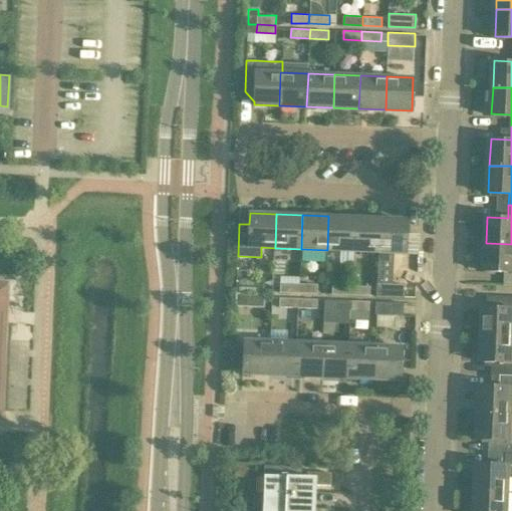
[(328,216),(327,250),(353,251),(354,217),(328,216)]
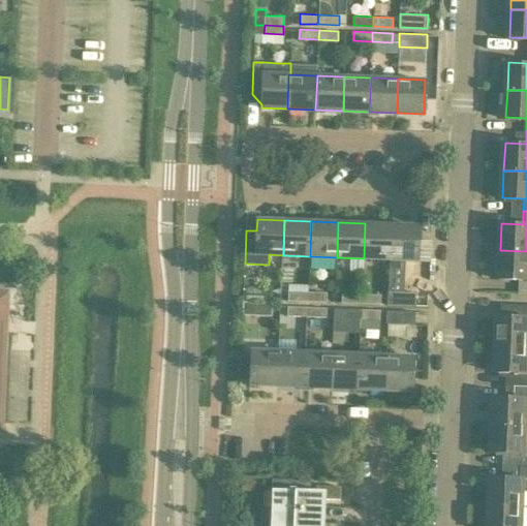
[(391,259),(392,224),(365,223),(364,258),(391,259)]
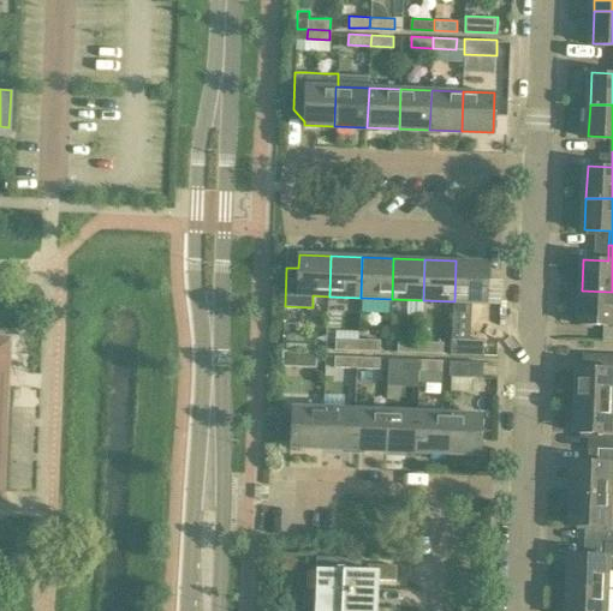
[(486,303),(487,262),(456,261),(454,301),(452,337),(451,337),(451,353),(483,354),(484,339),(486,340),(487,323),(471,323),(472,301),(486,303)]
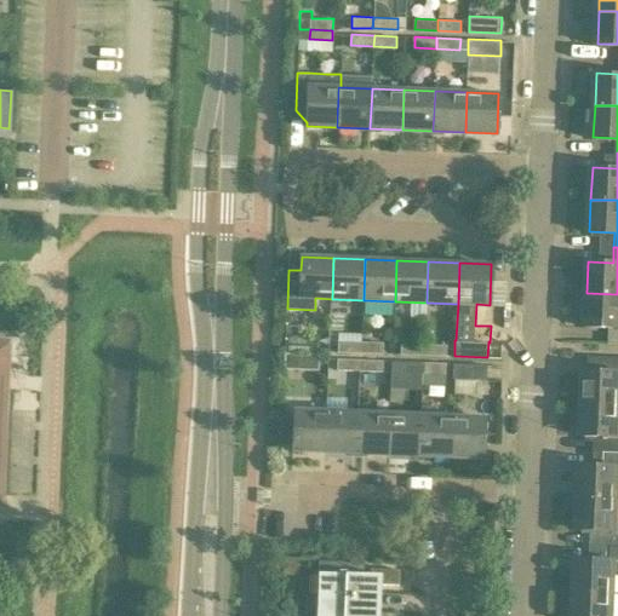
[(617,294),(587,293),(585,326),(610,327),(610,341),(617,341),(617,294)]
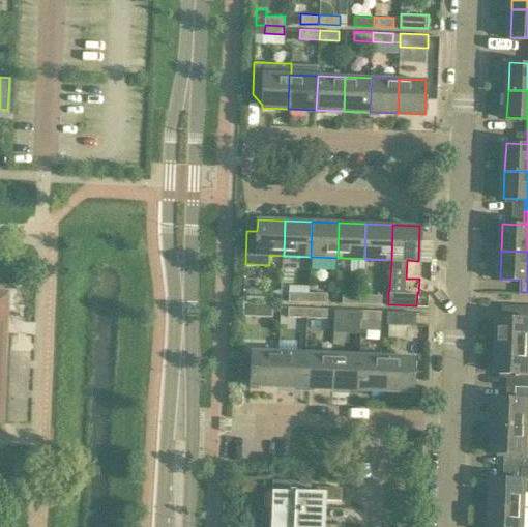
[(310,291),(310,284),(295,284),(292,291),(289,291),(288,299),(309,300),(310,291)]
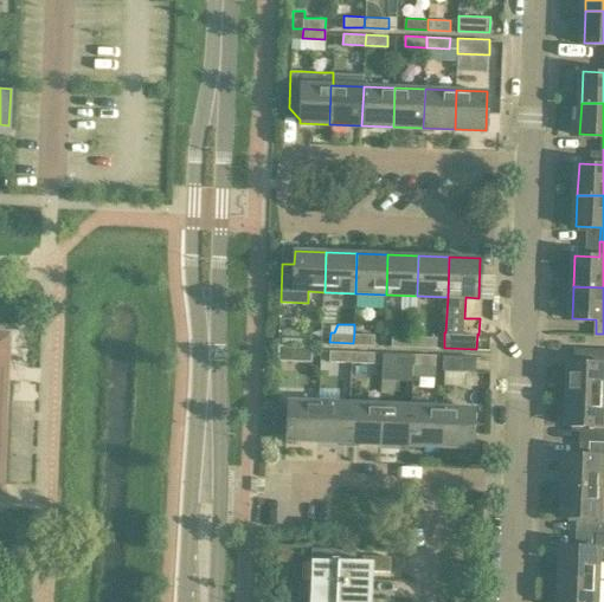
[(374,344),(374,334),(354,332),(353,343),(374,344)]
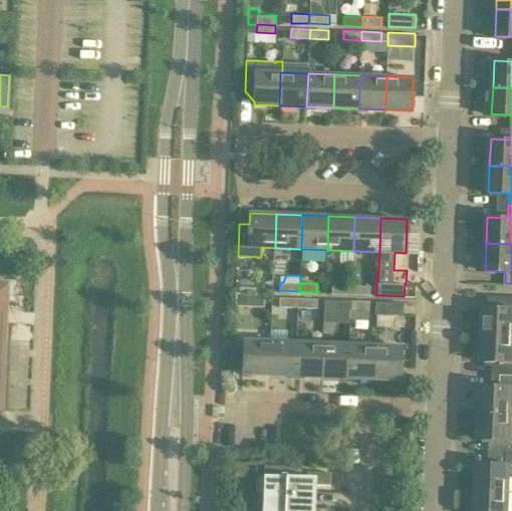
[(332,283),(332,293),(351,294),(351,284),(332,283)]
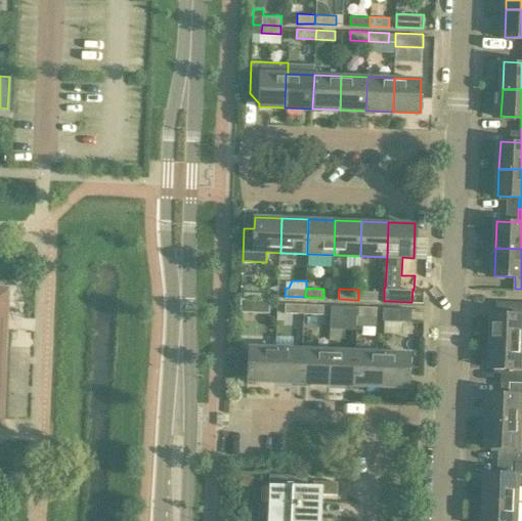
[(377,302),(378,292),(358,290),(358,300),(377,302)]
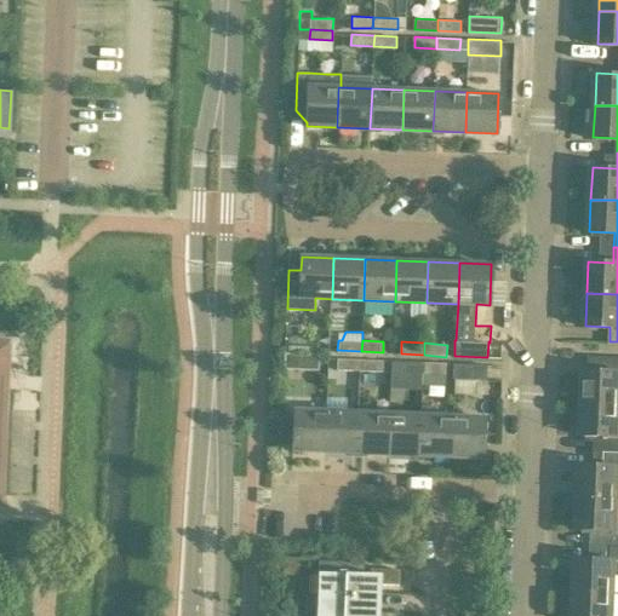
[(285,368),(301,369),(301,363),(301,352),(297,352),(286,351),(285,368)]
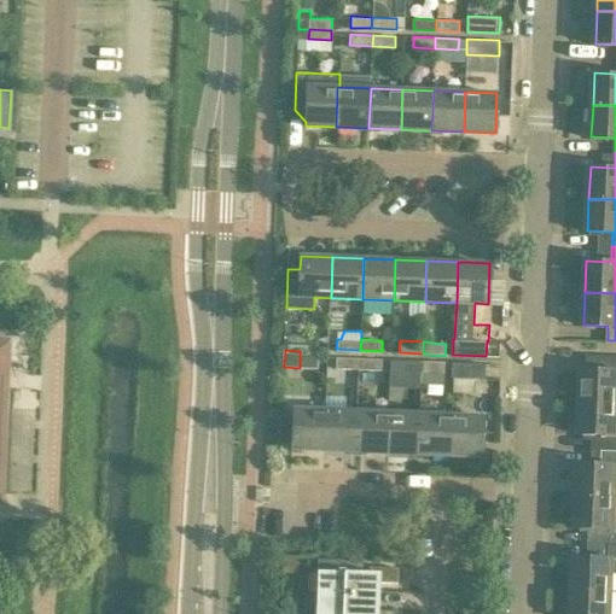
[(615,355),(606,355),(605,370),(582,369),(581,401),(615,402),(615,355)]
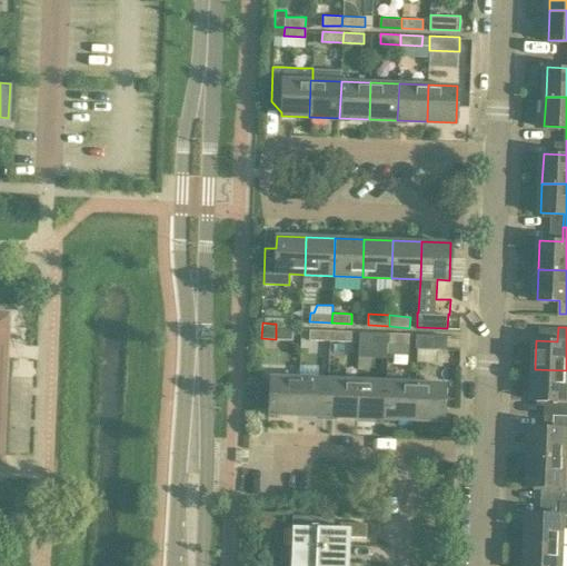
[(309,329),(309,339),(330,340),(330,330),(309,329)]
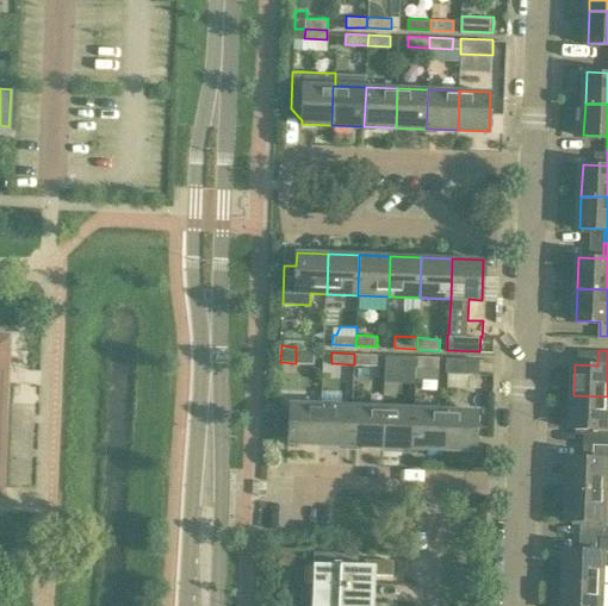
[(376,366),(376,355),(354,354),(354,364),(376,366)]
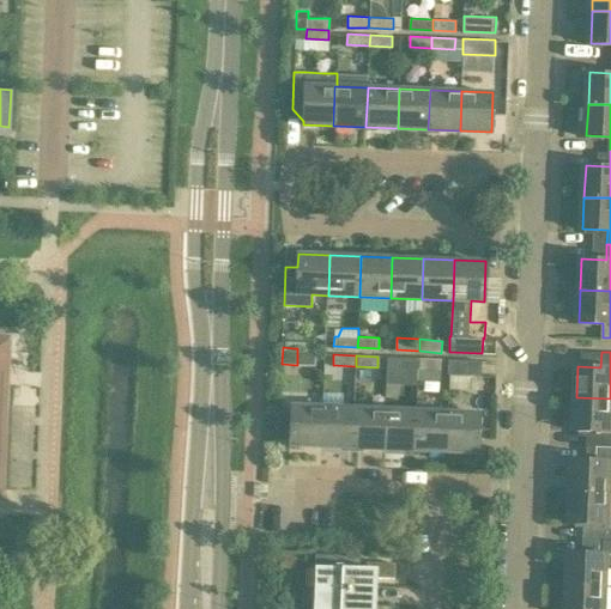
[(395,357),(395,366),(418,367),(418,358),(395,357)]
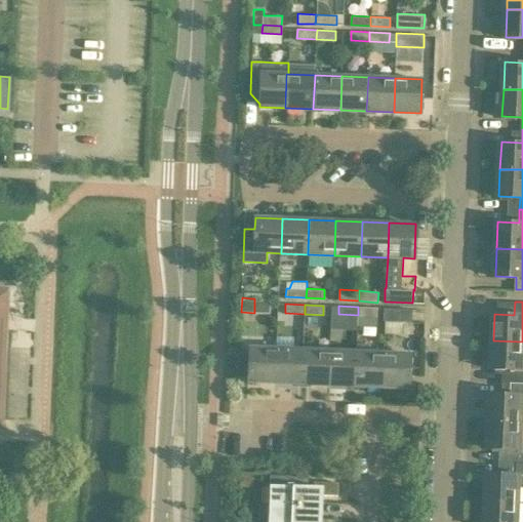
[(376,316),(377,308),(358,307),(358,315),(376,316)]
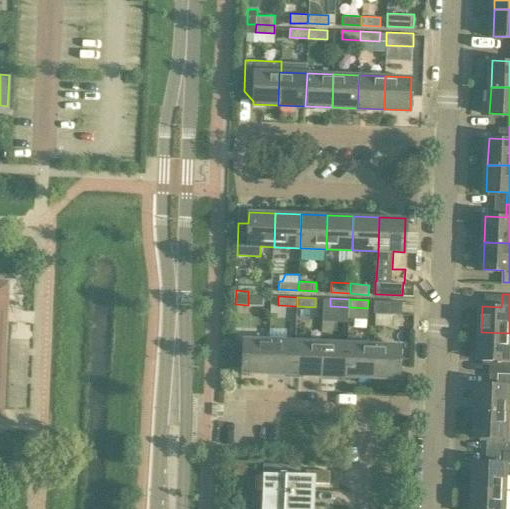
[(401,314),(402,302),(374,300),(374,313),(401,314)]
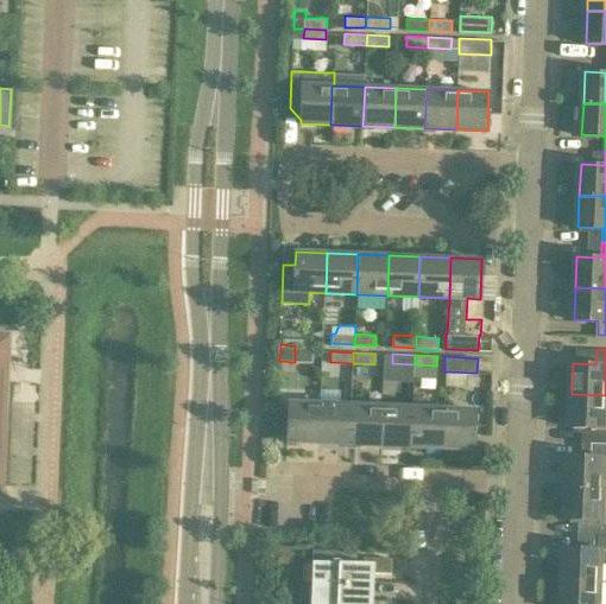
[(605,395),(572,394),(570,426),(593,427),(593,442),(605,442),(605,395)]
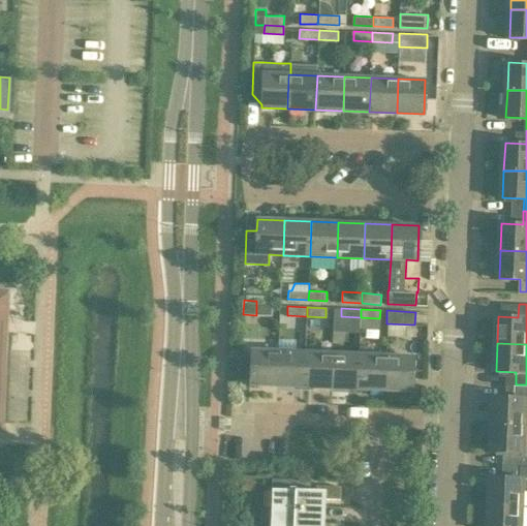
[(359,353),(358,389),(385,390),(386,354),(372,354),(372,345),(360,345),(360,353),(359,353)]
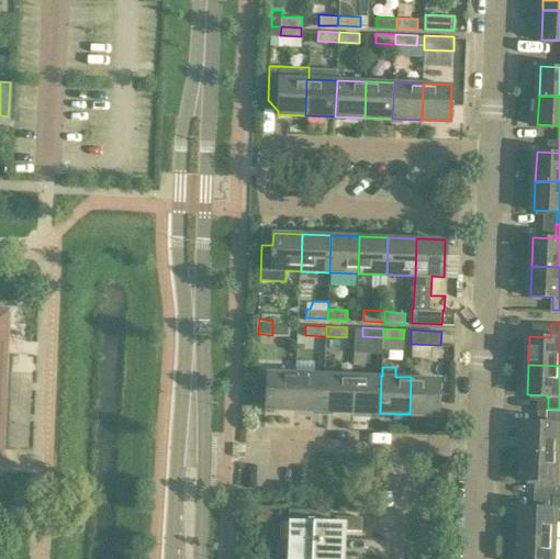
[(294,410),(297,372),(268,371),(266,409),(294,410)]
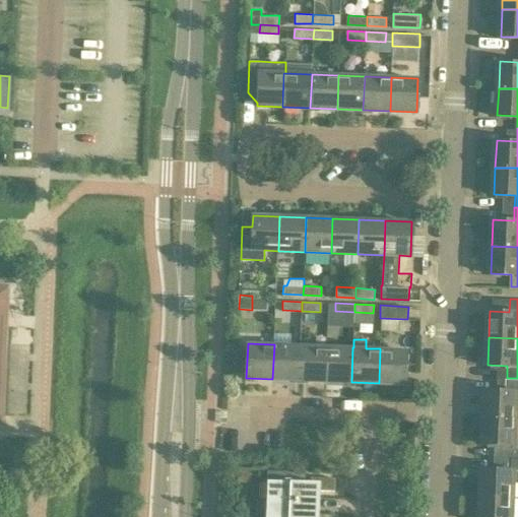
[(274,344),(272,379),(299,380),(301,345),(274,344)]
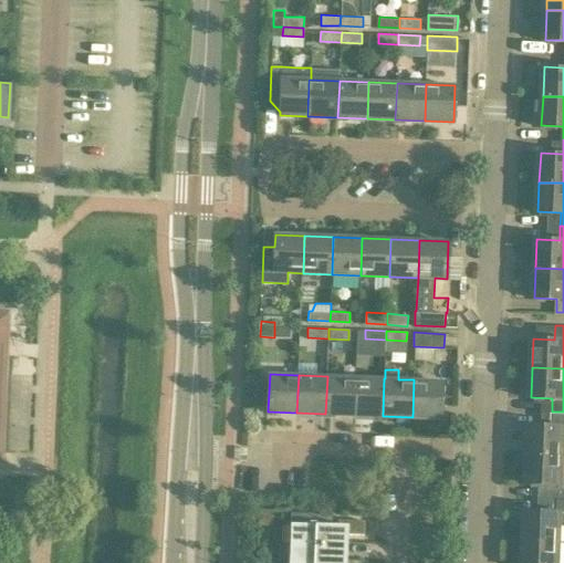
[(354,415),(356,377),(327,376),(325,414),(354,415)]
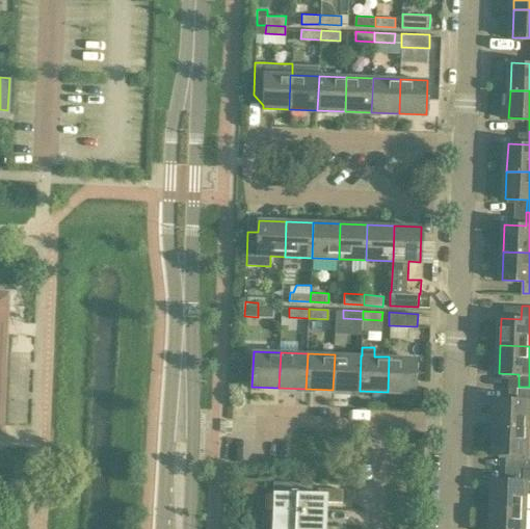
[(360,391),(361,355),(335,354),(333,390),(360,391)]
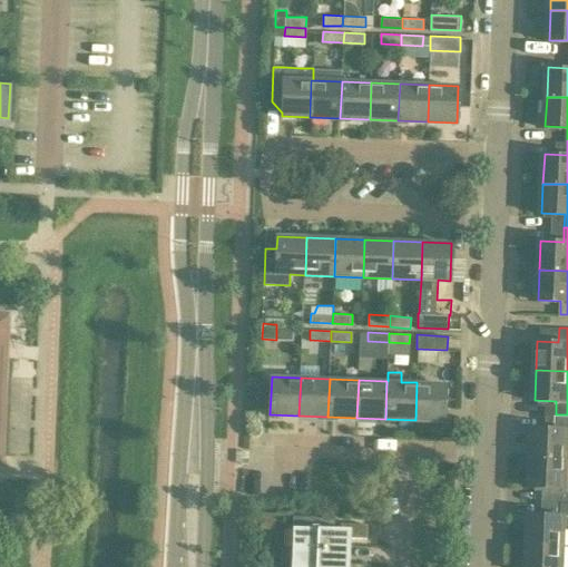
[(417,382),(415,420),(444,421),(446,383),(417,382)]
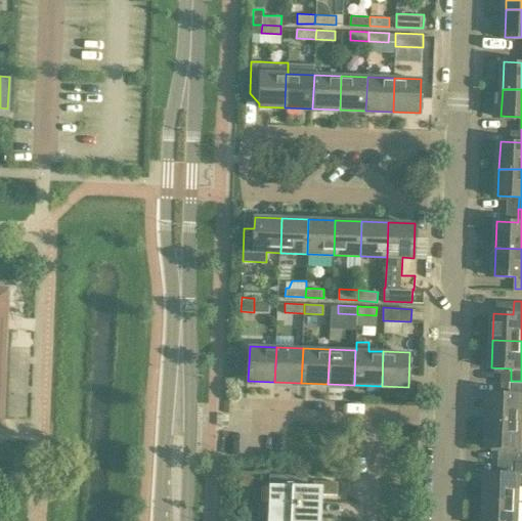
[(488,420),(521,421),(521,381),(511,381),(510,393),(489,392),(488,420)]
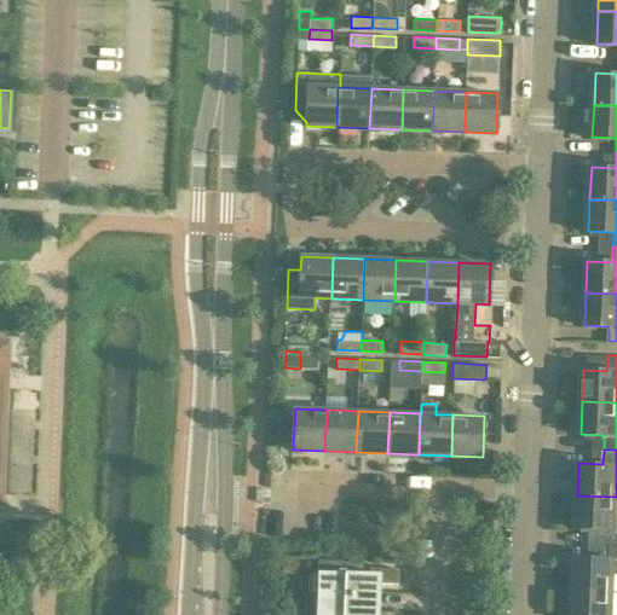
[(616,497),(577,495),(576,527),(601,528),(600,543),(616,544),(616,497)]
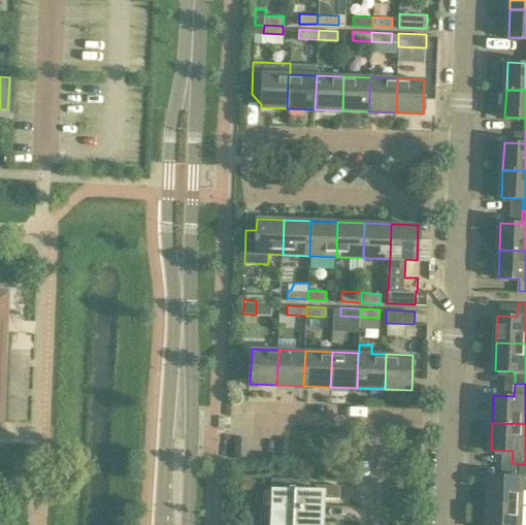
[(489,502),(524,503),(525,489),(525,464),(512,463),(512,477),(491,476),(489,502)]
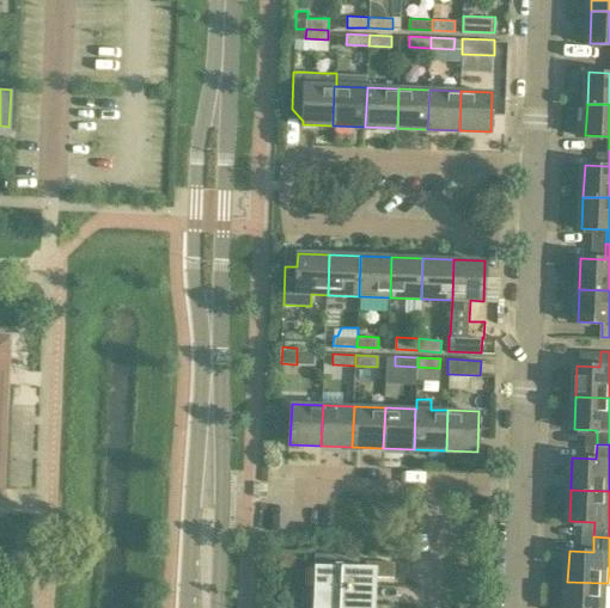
[(281,565),(296,565),(296,550),(281,550),(281,565)]
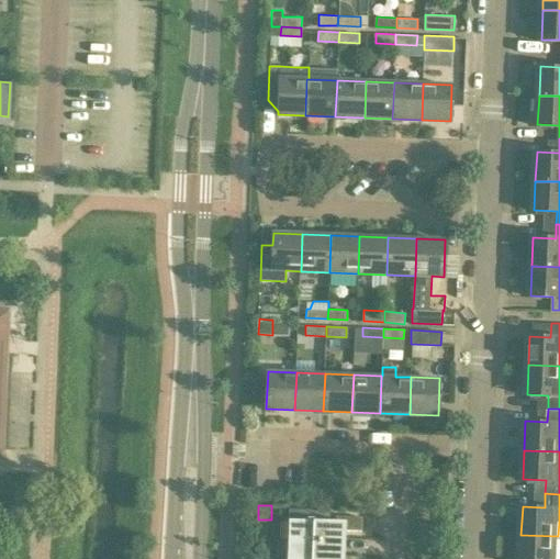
[(295,518),(289,518),(288,539),(320,540),(320,534),(345,535),(345,529),(362,529),(364,515),(336,514),(336,521),(313,520),(313,509),(295,507),(295,518)]
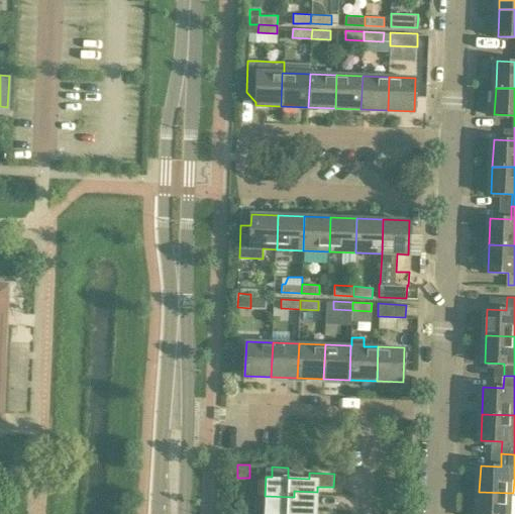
[(317,492),(294,491),(294,497),(265,496),(264,513),(276,513),(309,513),(309,510),(317,510),(317,492)]
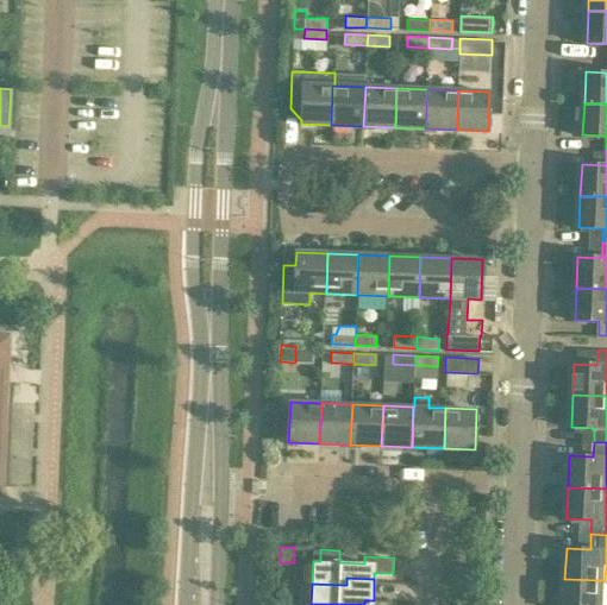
[(604,604),(605,580),(564,579),(563,604),(604,604)]
